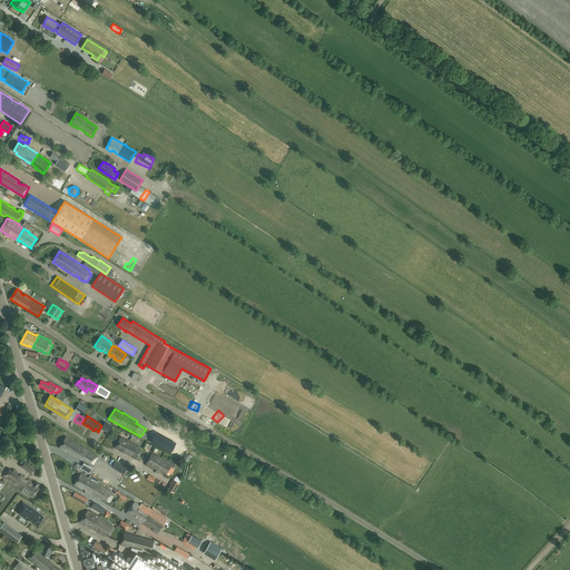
[(105,422),(102,426),(105,429),(104,430),(107,432),(110,428),(111,425),(105,422)]
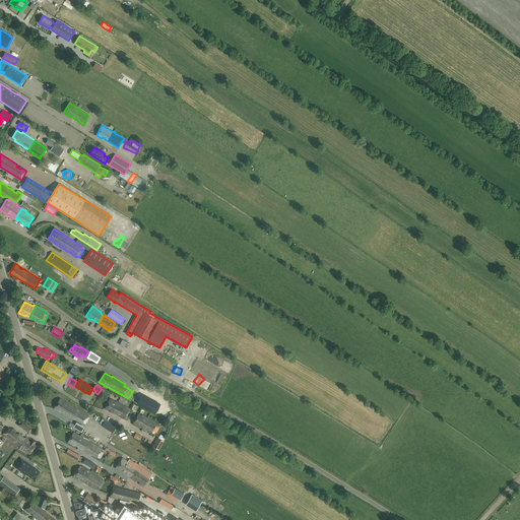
[(160,403),(142,394),(137,402),(155,412),(160,403)]
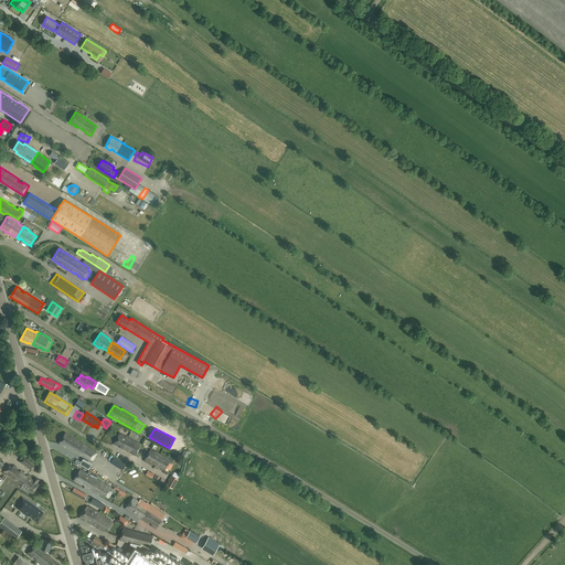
[(136,456),(141,445),(130,439),(119,433),(114,444),(128,451),(129,450),(132,451),(131,454),(136,456)]
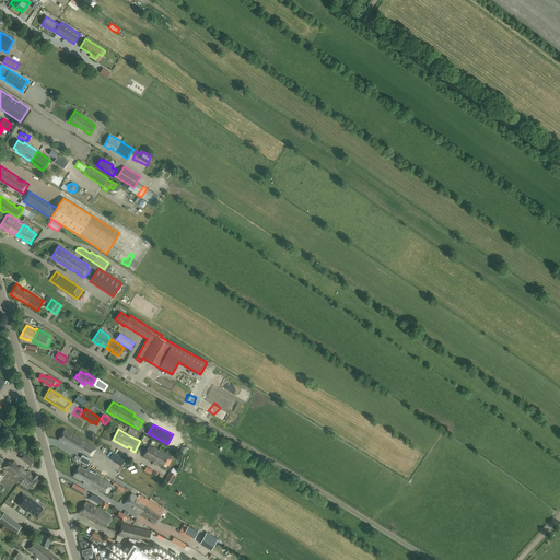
[(96,448),(65,430),(58,440),(63,443),(65,442),(67,443),(68,444),(79,452),(81,450),(92,456),(96,448)]
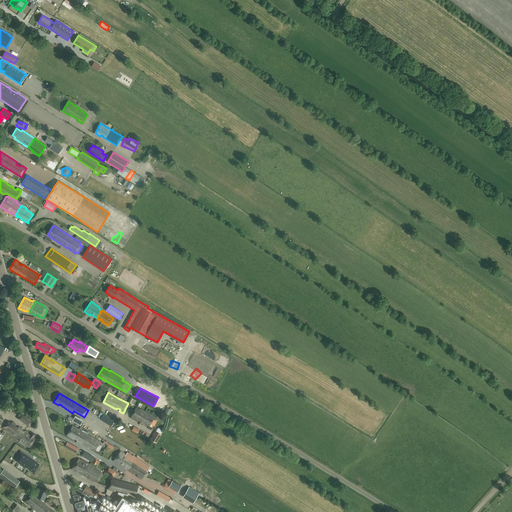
[(140,421),(145,412),(140,409),(136,407),(130,417),(137,421),(139,420),(140,421)]
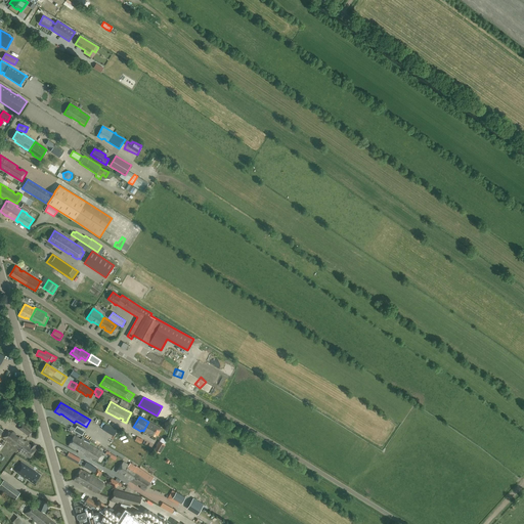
[(18,428),(30,437),(33,433),(26,426),(28,424),(24,421),(18,428)]
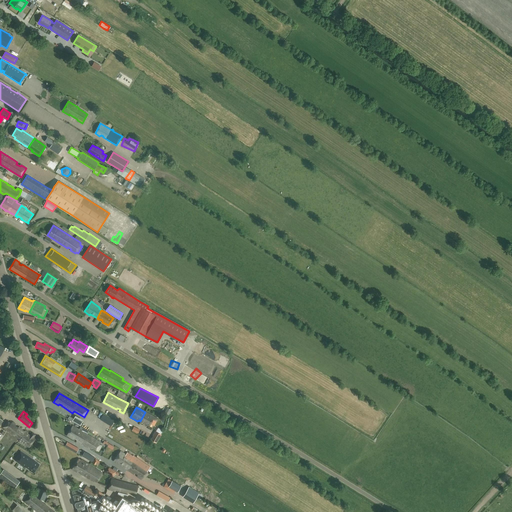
[(145,412),(140,421),(149,426),(150,423),(154,425),(158,418),(154,416),(145,412)]
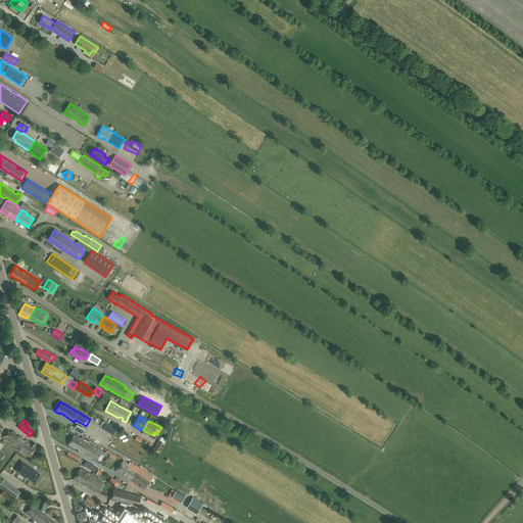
[(11,432),(8,429),(3,436),(19,449),(30,457),(36,447),(35,446),(36,444),(33,442),(31,444),(28,442),(29,442),(26,440),(25,440),(22,439),(22,438),(19,435),(17,436),(15,435),(16,433),(13,431),(11,432)]
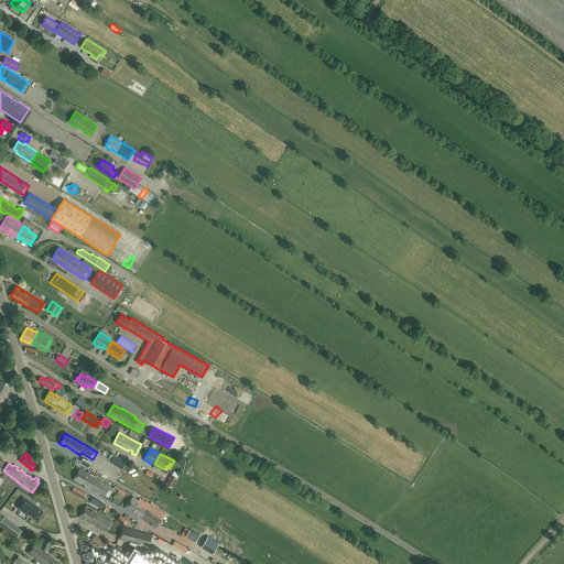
[(90,475),(80,469),(74,479),(79,484),(80,481),(84,484),(84,485),(97,492),(98,491),(100,494),(101,492),(109,496),(111,491),(109,489),(111,487),(96,478),(96,477),(97,476),(98,475),(91,472),(90,475)]
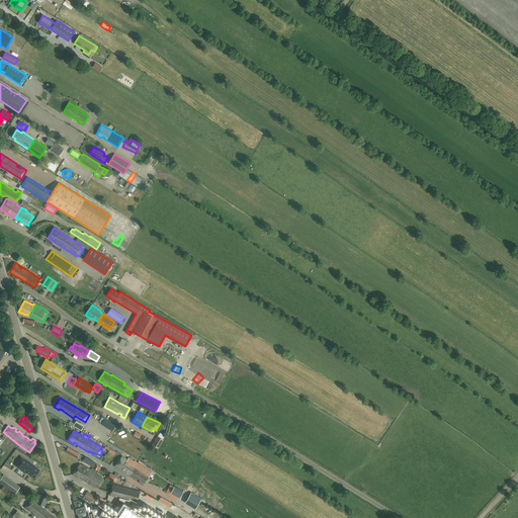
[(159,446),(163,439),(157,435),(154,440),(155,441),(154,443),(153,442),(152,444),(157,447),(158,445),(159,446)]
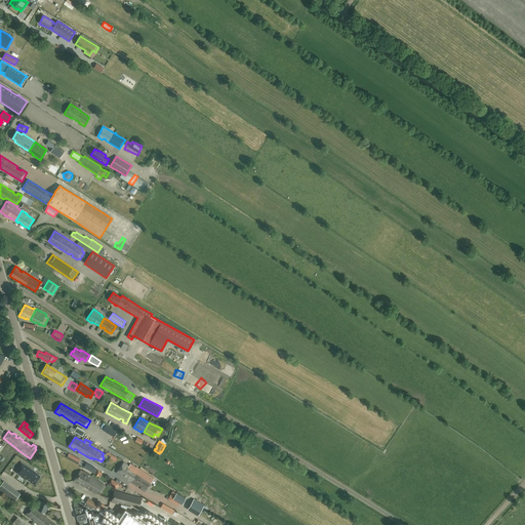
[(86,462),(84,468),(94,474),(96,469),(86,462)]
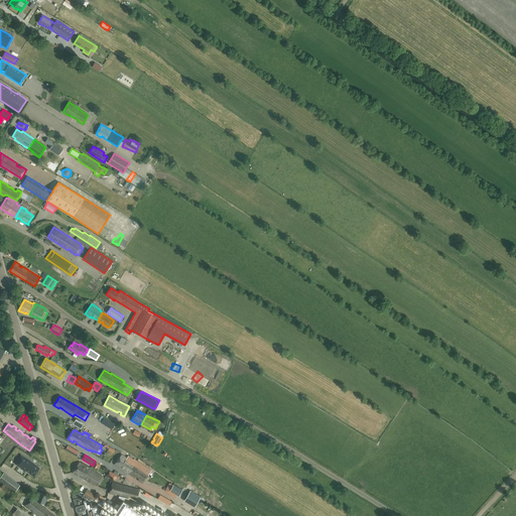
[(128,473),(137,461),(134,459),(134,460),(128,456),(127,458),(122,455),(114,465),(119,468),(120,467),(123,469),(122,469),(128,474),(128,473)]
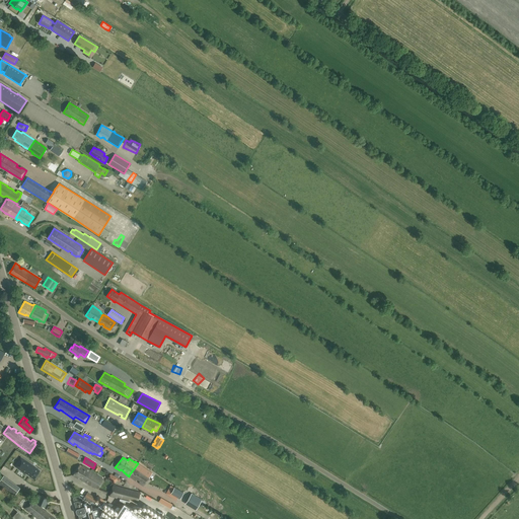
[(21,458),(15,466),(19,469),(26,473),(27,473),(29,475),(34,478),(40,470),(38,468),(21,458)]
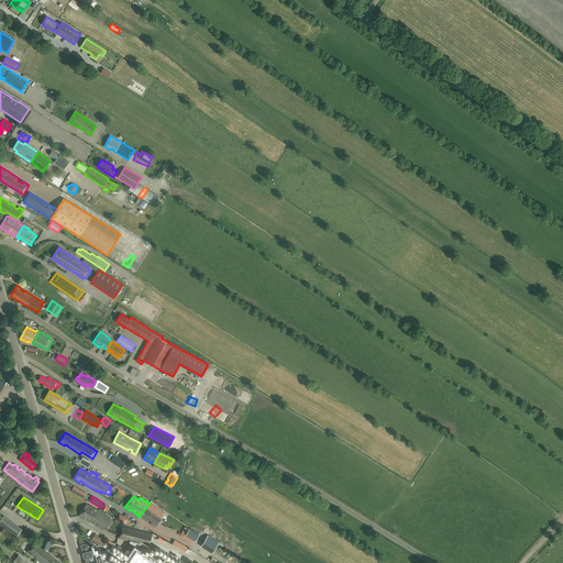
[(161,510),(150,503),(140,516),(147,521),(148,520),(152,521),(151,523),(155,527),(163,517),(158,514),(161,510)]
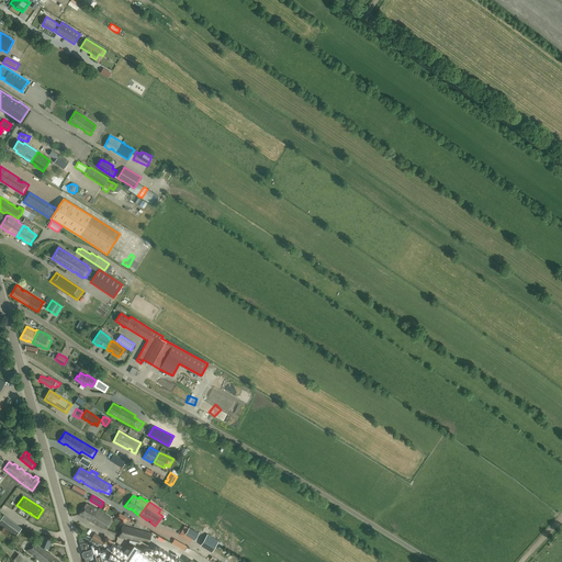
[(91,521),(98,509),(90,504),(89,505),(87,504),(79,515),(85,518),(86,517),(89,518),(88,519),(91,521)]
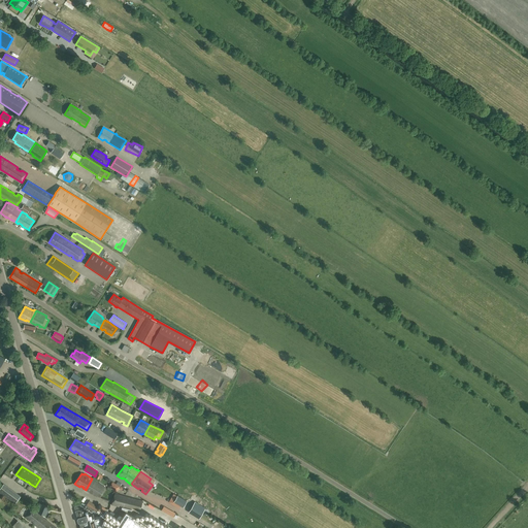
[(92,479),(86,490),(97,497),(98,496),(100,497),(106,488),(93,480),(93,479),(92,479)]
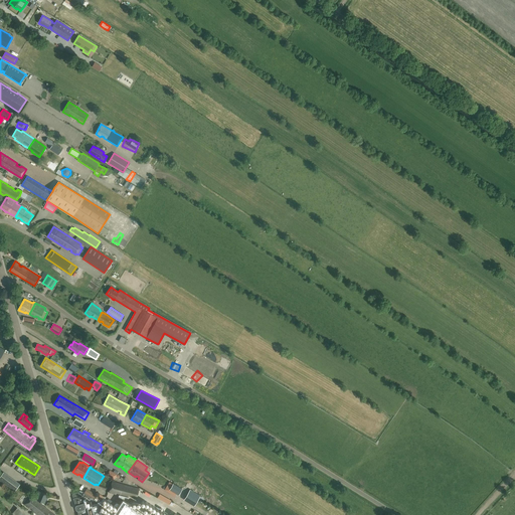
[(110,470),(106,475),(114,480),(117,475),(110,470)]
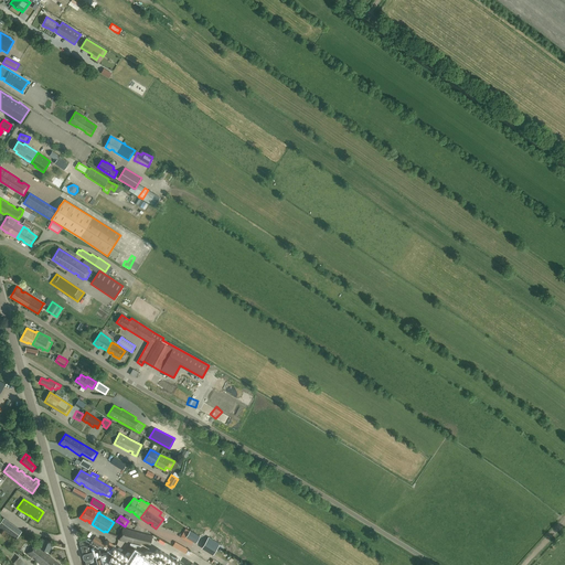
[(0,529),(16,540),(22,531),(3,518),(0,522),(0,529)]
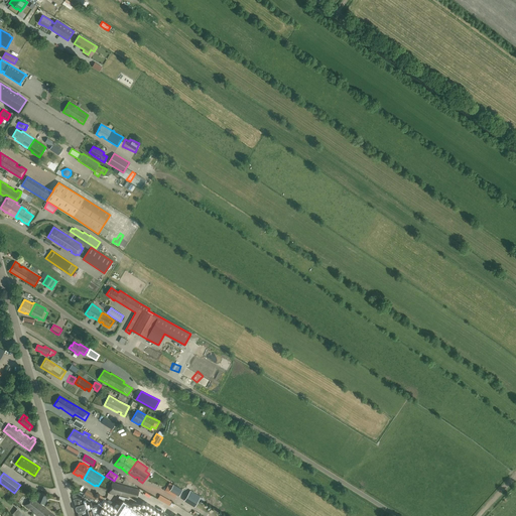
[(136,499),(139,490),(113,483),(109,493),(116,495),(116,493),(120,494),(120,495),(128,497),(129,496),(132,497),(132,498),(136,499)]
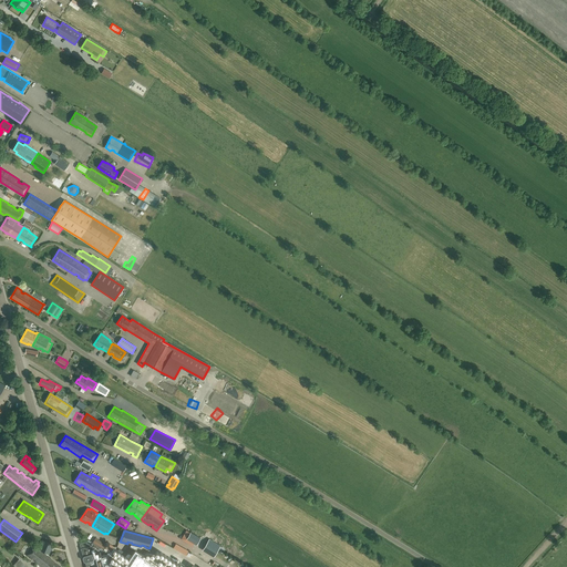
[(200,538),(191,533),(187,538),(183,536),(182,539),(192,545),(193,543),(196,545),(200,538)]
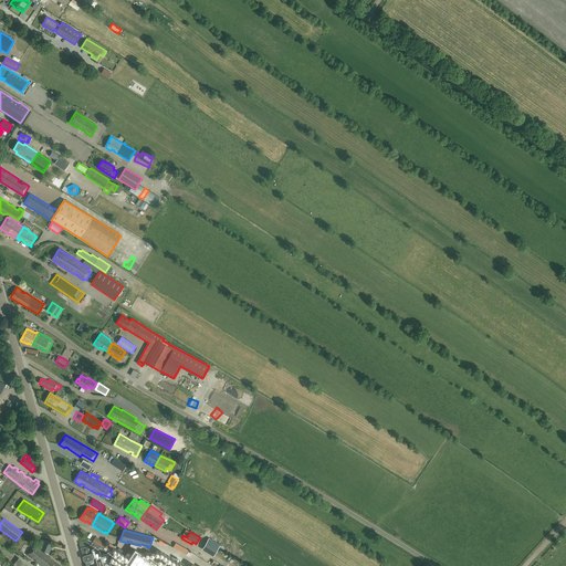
[(93,540),(88,537),(87,538),(104,549),(107,544),(98,537),(97,540),(95,537),(93,540)]
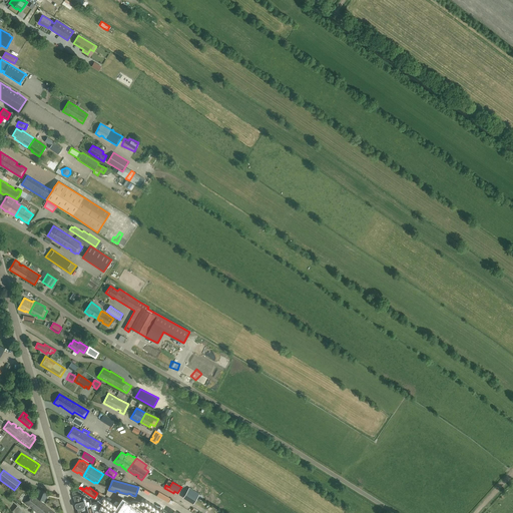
[(199,493),(189,487),(183,497),(193,504),(199,493)]
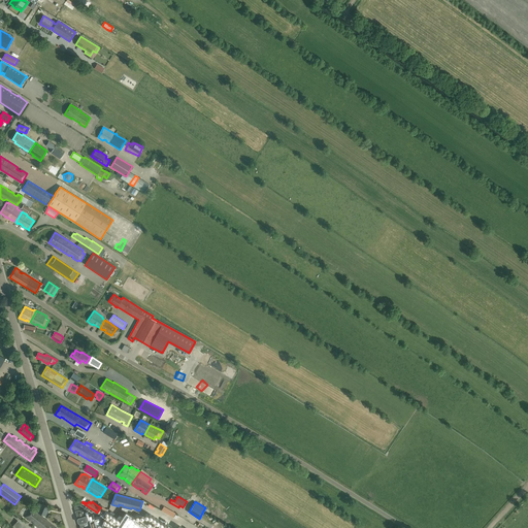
[(39,502),(38,505),(40,507),(38,513),(38,514),(40,515),(40,514),(44,516),(47,507),(47,506),(42,503),(42,504),(39,502)]
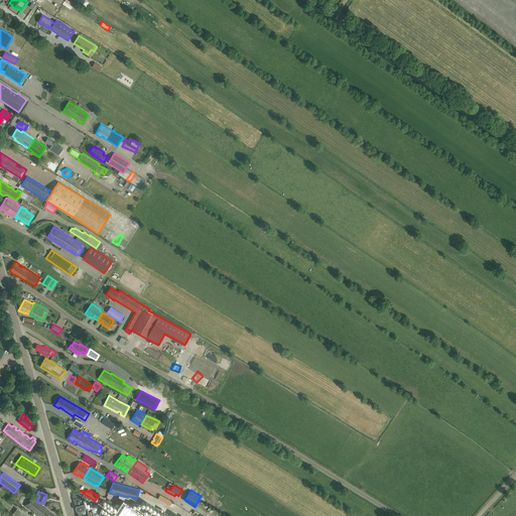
[(178,515),(175,514),(173,515),(147,515),(123,500),(112,515),(100,515),(97,506),(88,508),(87,504),(88,504),(87,503),(88,503),(88,502),(90,499),(84,495),(83,496),(79,494),(73,495),(74,499),(76,506),(77,510),(78,511),(79,515),(178,515)]
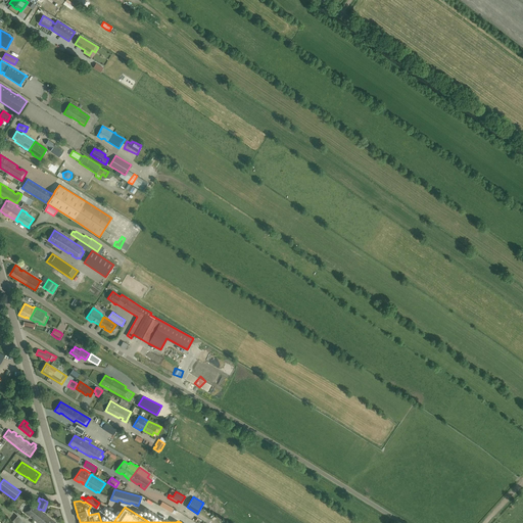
[(30,505),(24,512),(26,514),(30,517),(31,515),(33,518),(34,519),(35,520),(39,522),(55,522),(40,510),(38,509),(33,506),(30,505)]
